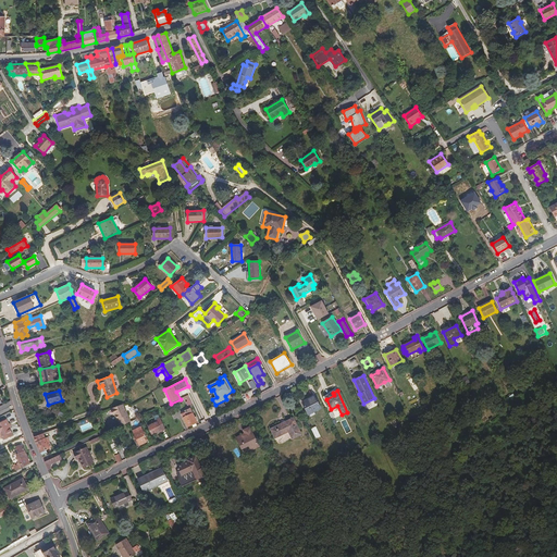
[(517,398),(514,394),(507,398),(510,403),(517,398)]
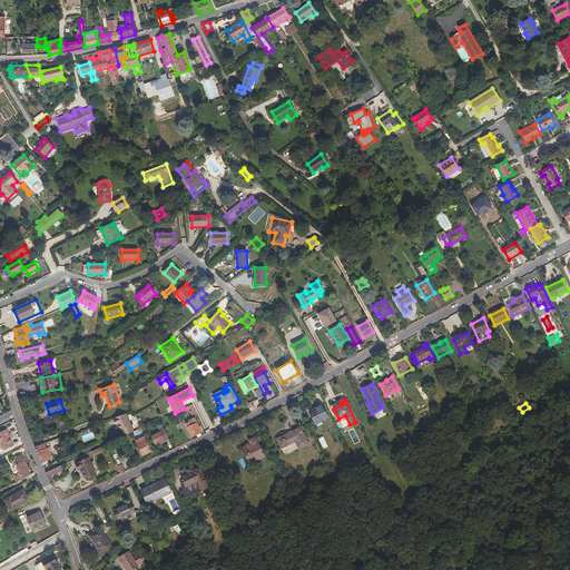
[(193,415),(197,413),(193,404),(190,405),(187,408),(188,410),(192,409),(193,411),(190,412),(193,415)]
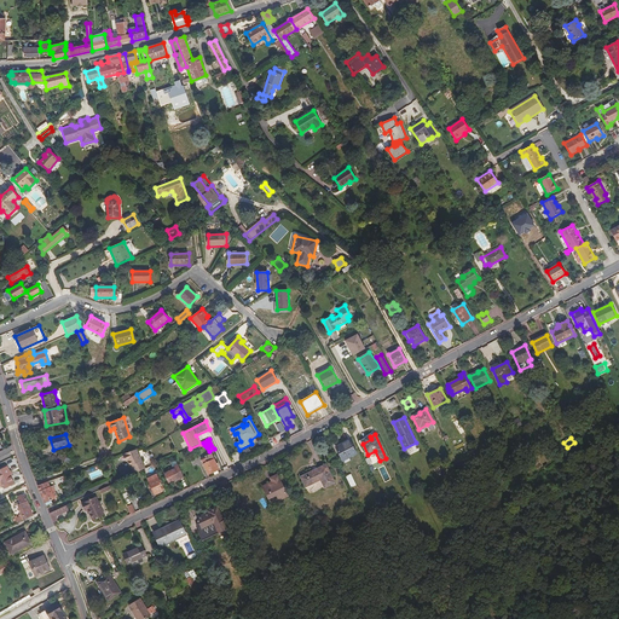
[(357,455),(350,440),(336,447),(343,462),(357,455)]
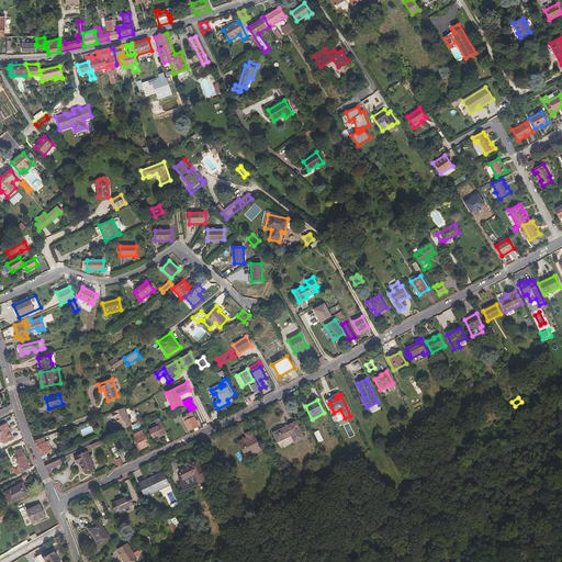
[(132,426),(123,408),(111,413),(114,419),(117,418),(123,430),(132,426)]
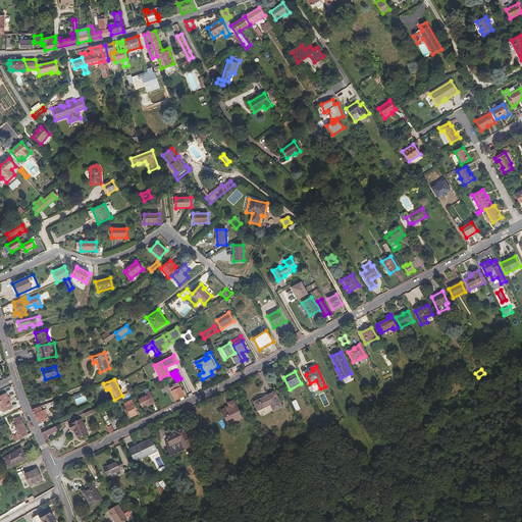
[(185,396),(178,382),(174,384),(175,385),(170,387),(176,401),(180,399),(181,401),(185,399),(184,397),(185,396)]
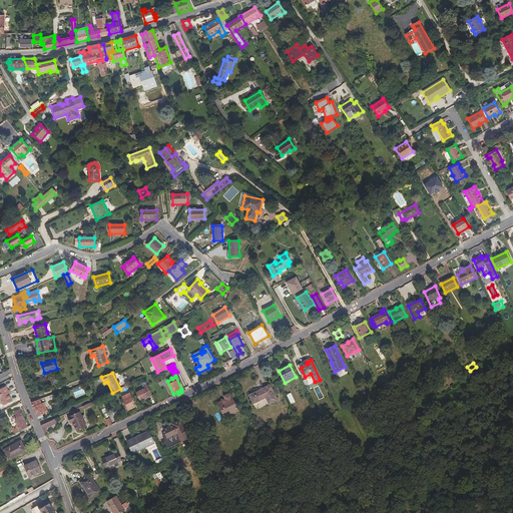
[(152,396),(147,385),(144,387),(145,389),(148,396),(145,398),(145,399),(149,397),(152,396)]
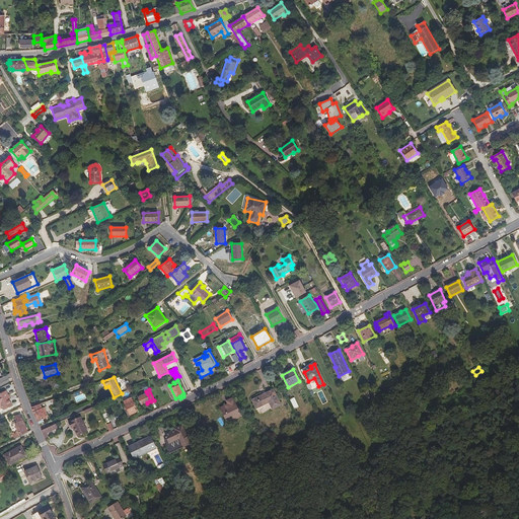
[(274,389),(252,399),(256,409),(269,402),(273,409),(281,404),(274,389)]
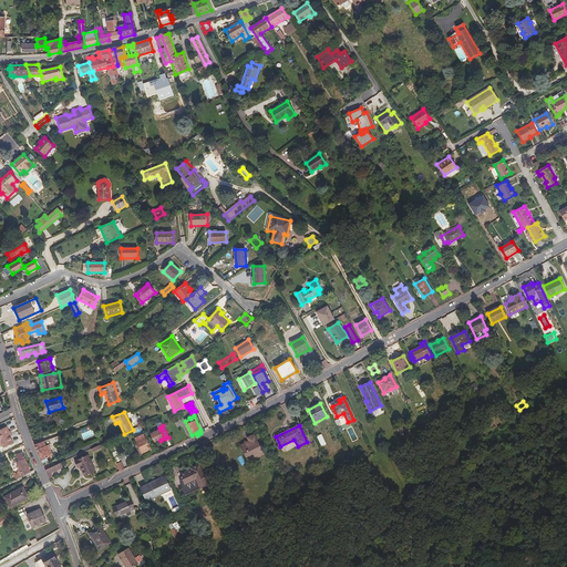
[(7,429),(0,431),(0,437),(9,434),(7,429)]
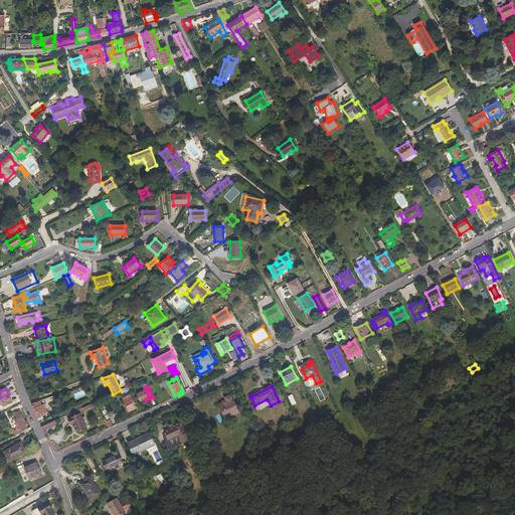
[(149,397),(146,390),(137,394),(141,401),(146,399),(149,397)]
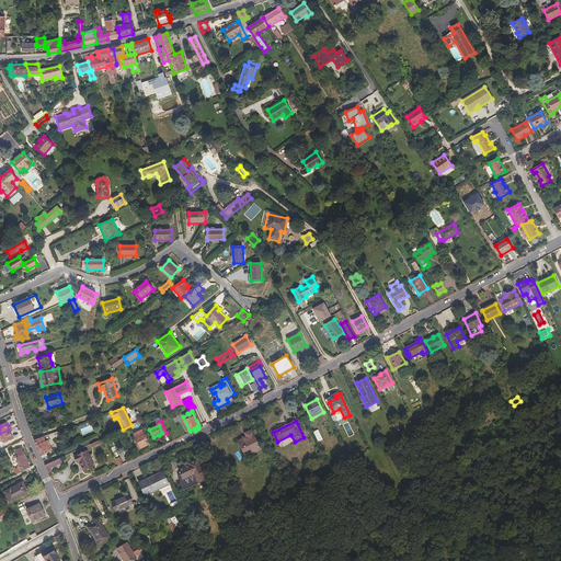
[(318,442),(323,439),(319,428),(313,431),(318,442)]
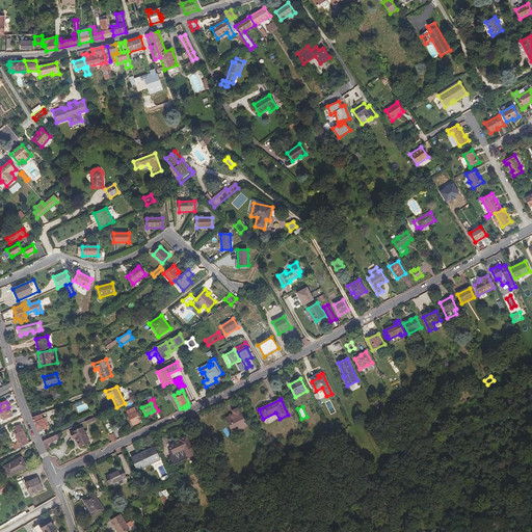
[(0,410),(0,414),(1,414),(4,420),(11,416),(8,407),(0,410)]
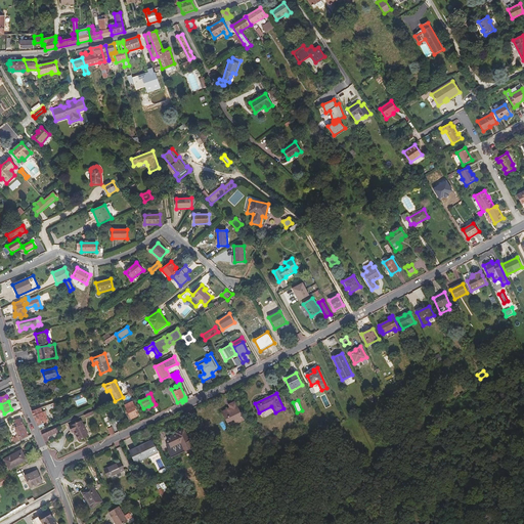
[(136,409),(132,401),(125,405),(126,407),(124,409),(125,412),(128,410),(129,415),(129,416),(130,419),(132,419),(138,417),(135,409),(136,409)]
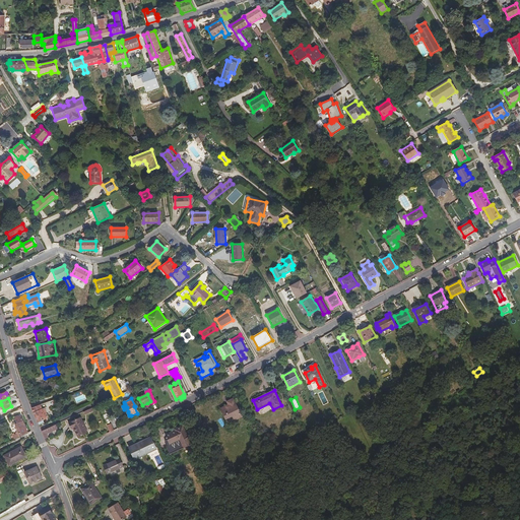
[(242,416),(233,399),(228,401),(229,404),(220,408),(225,419),(233,416),(235,420),(242,416)]
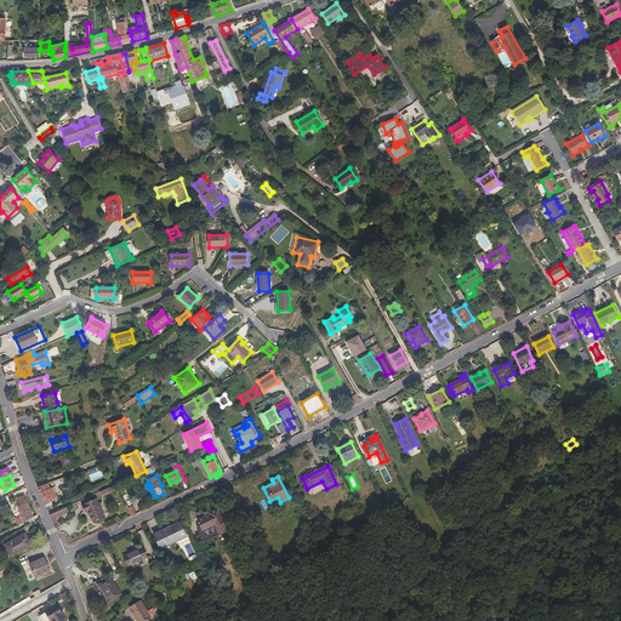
[(51,489),(49,483),(47,484),(40,486),(38,488),(40,493),(51,489)]
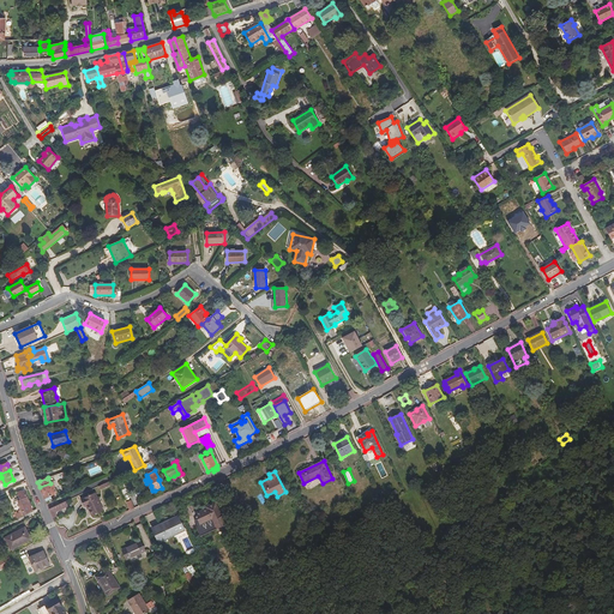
[(58,493),(53,482),(40,487),(46,501),(52,499),(50,497),(58,493)]
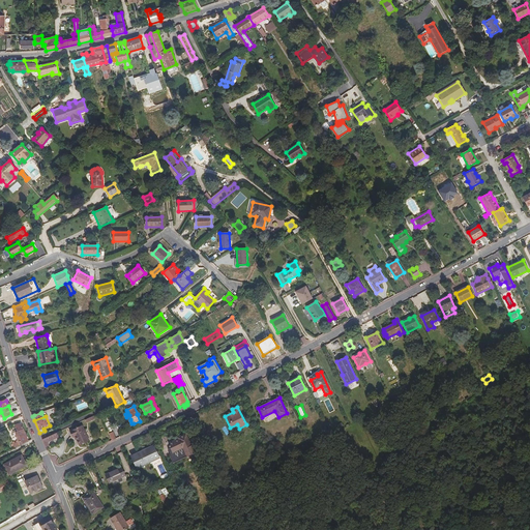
[(13,443),(16,448),(21,445),(29,441),(21,423),(16,425),(22,439),(13,443)]
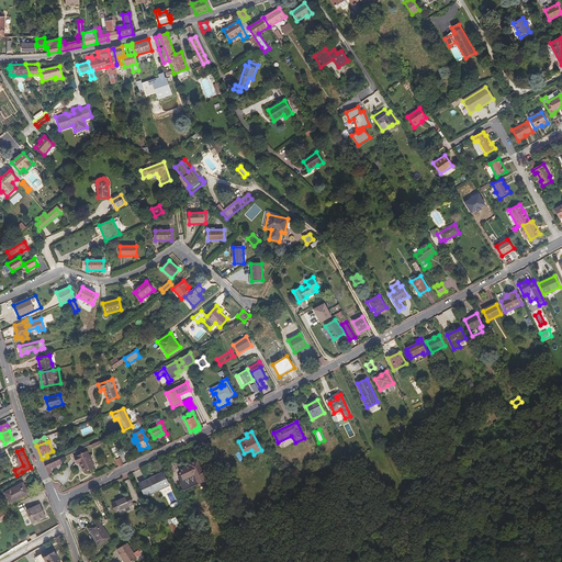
[(94,468),(87,451),(74,457),(77,464),(80,463),(85,473),(94,468)]
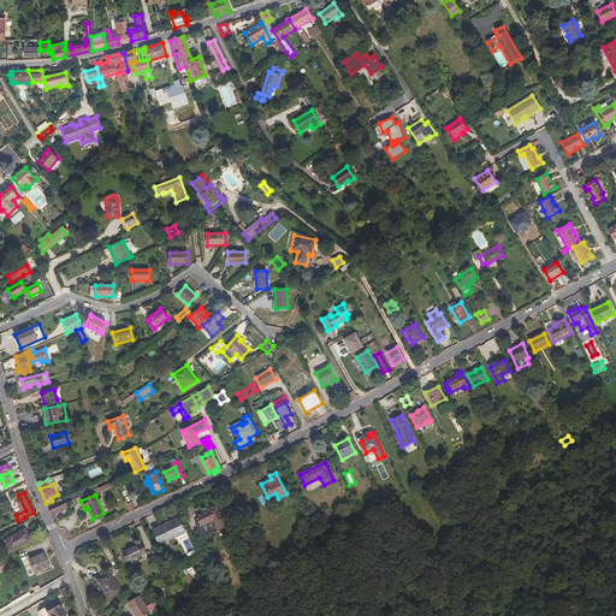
[(66,503),(49,510),(53,520),(57,519),(55,515),(69,508),(66,503)]
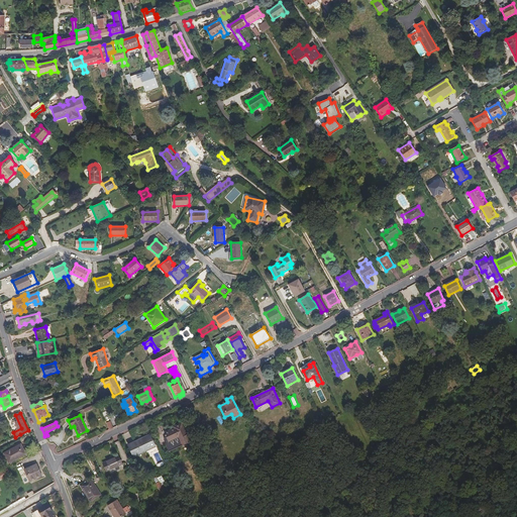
[(187,434),(182,423),(174,427),(175,428),(165,433),(167,436),(164,437),(167,442),(166,443),(166,444),(169,451),(189,442),(191,441),(188,434),(187,434)]
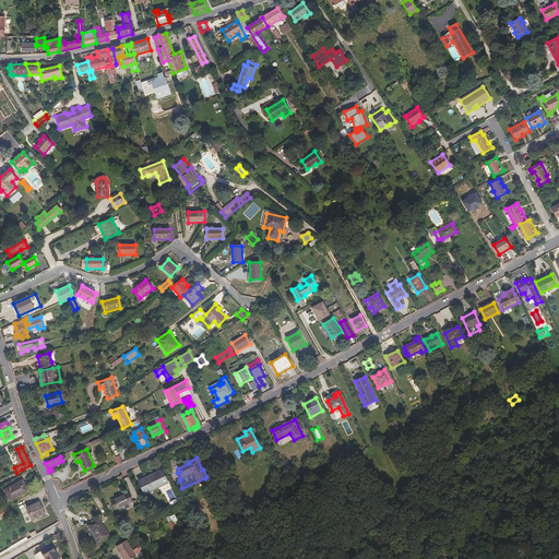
[(168,483),(162,470),(139,482),(144,494),(168,483)]
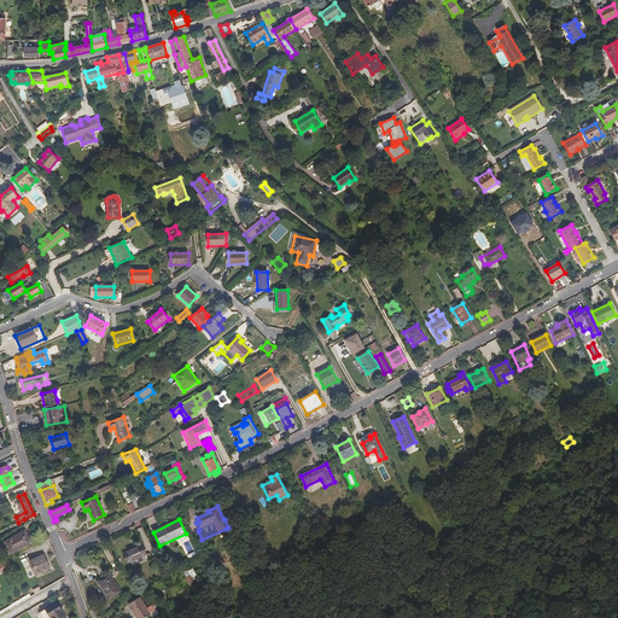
[(31,542),(25,531),(5,542),(11,553),(31,542)]
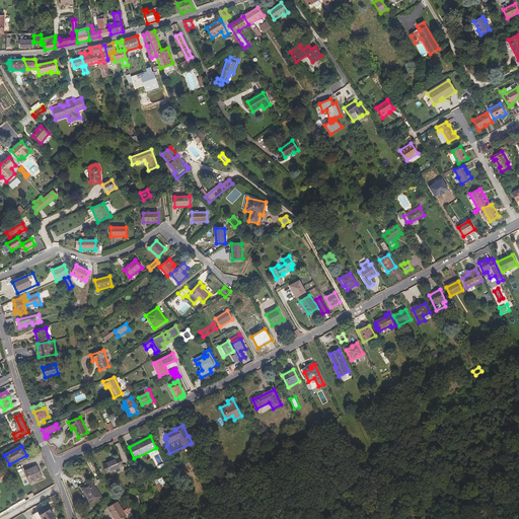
[(123,465),(119,457),(103,465),(107,473),(123,465)]
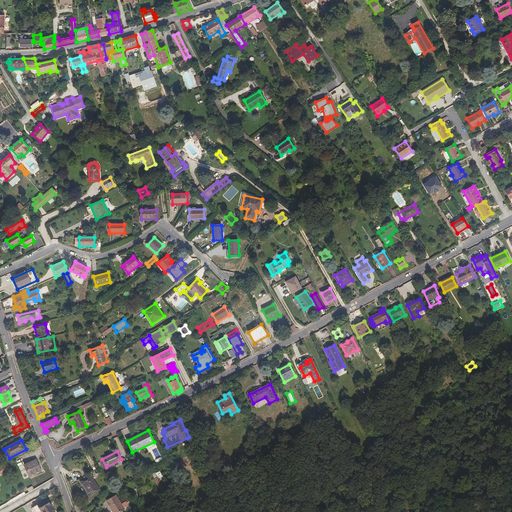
[(41,471),(36,460),(24,465),(30,477),(41,471)]
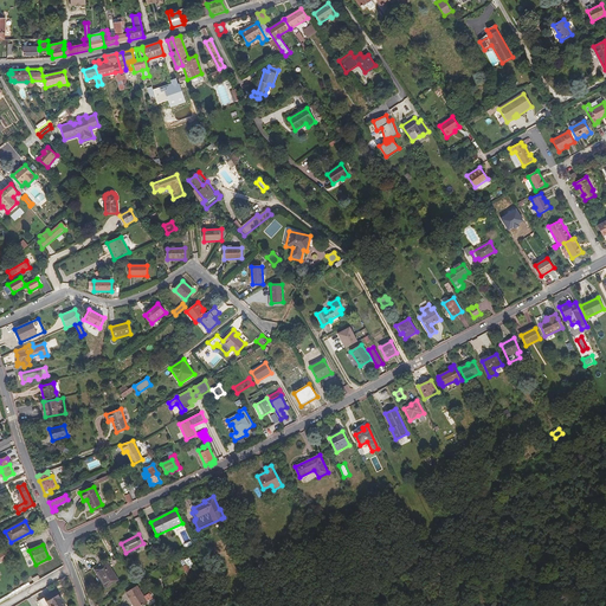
[(0,553),(0,560),(1,562),(12,555),(8,549),(0,553)]
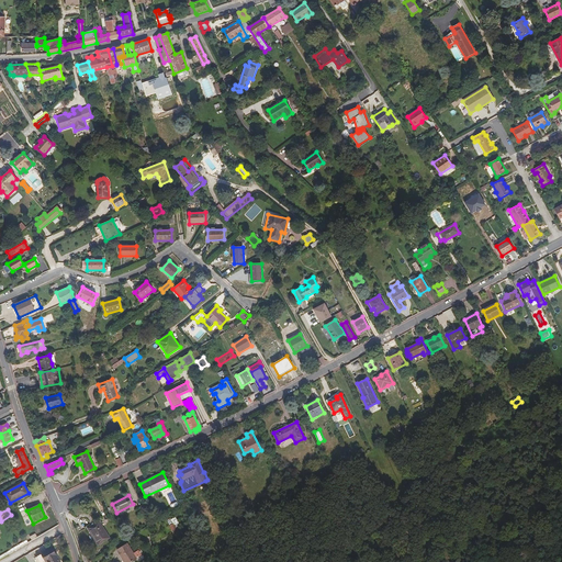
[(110,538),(99,520),(88,528),(98,546),(110,538)]
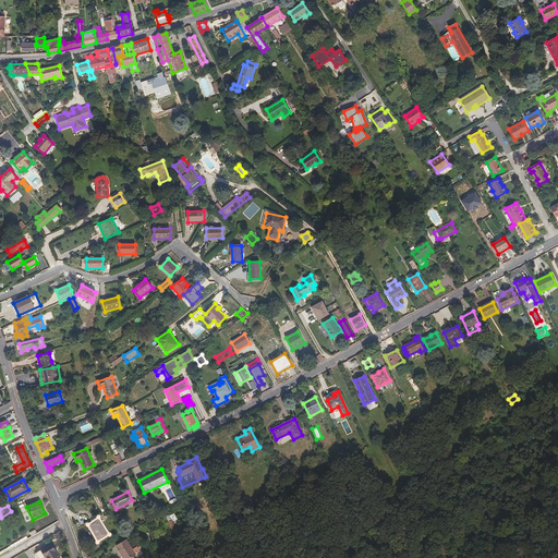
[(130,557),(135,555),(126,540),(116,546),(119,549),(123,557),(130,557)]
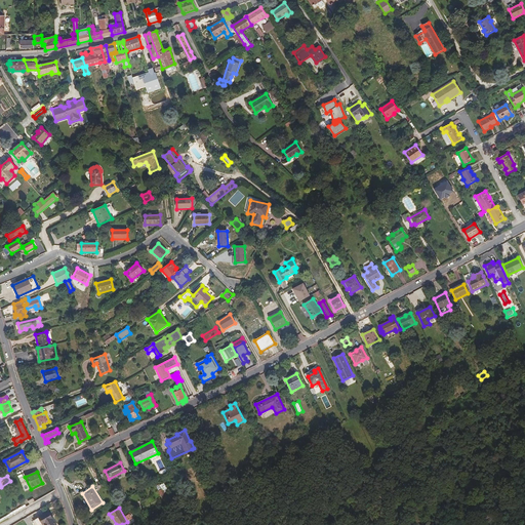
[(44,524),(56,524),(48,512),(36,520),(35,522),(37,524),(41,524),(44,524)]
